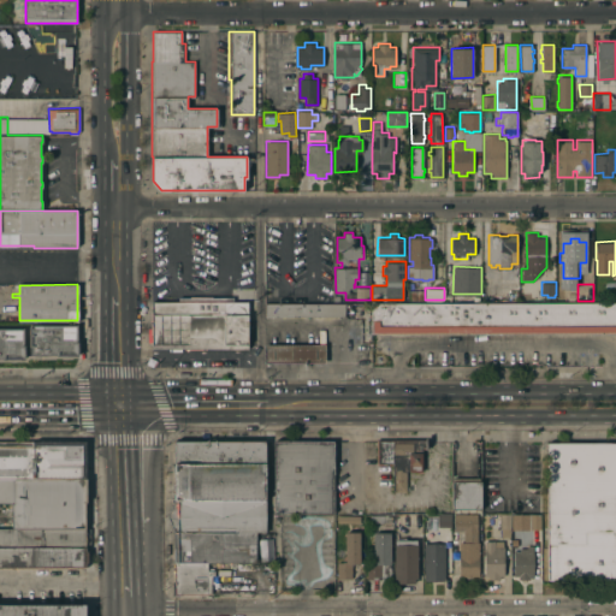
[(424,289),(425,300),(410,300),(410,290),(424,289)]
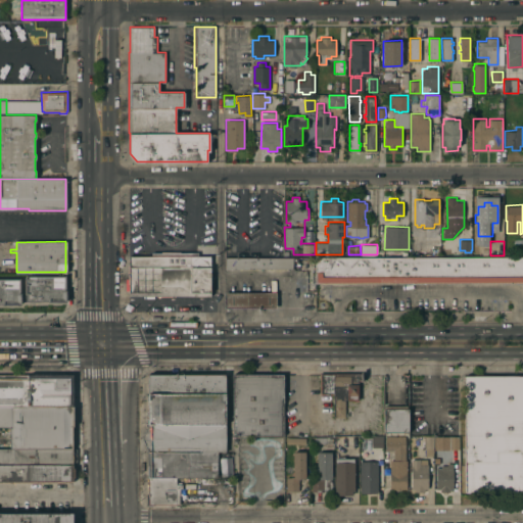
[(127,290),(127,281),(130,281),(130,255),(152,255),(152,251),(198,251),(198,255),(210,255),(210,271),(215,271),(215,277),(211,277),(211,295),(130,295),(130,290),(129,290),(127,290)]
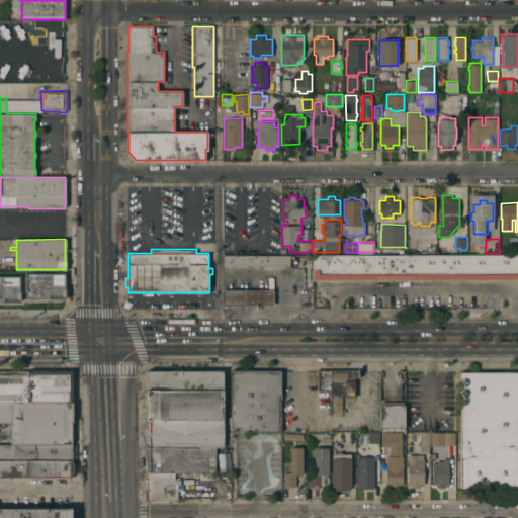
[(517,253),(517,279),(313,280),(313,254),(517,253)]
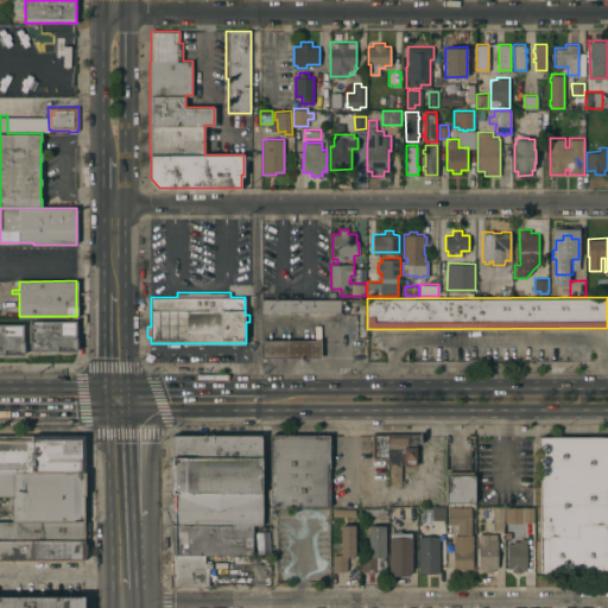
[(263,311),(263,299),(341,298),(341,311),(263,311)]
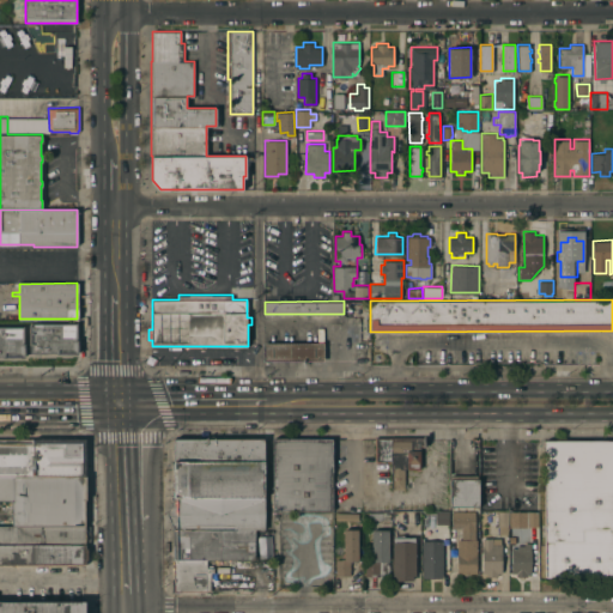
[(78,322),(78,353),(56,353),(56,352),(30,353),(30,344),(29,344),(29,332),(30,332),(30,322),(32,322),(78,322)]
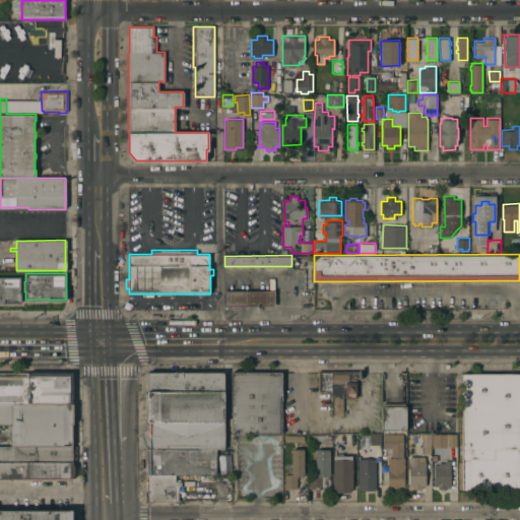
[(20,276),(20,290),(21,290),(21,303),(12,304),(3,304),(3,302),(0,302),(0,276),(12,276),(20,276)]
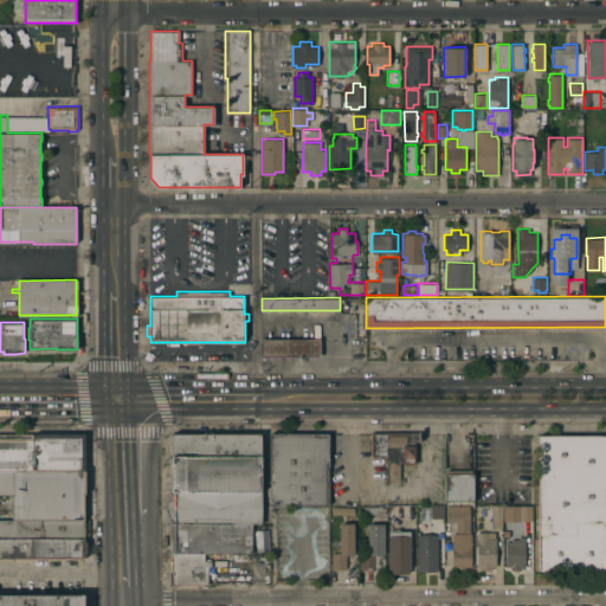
[(260,356),(260,339),(320,337),(321,355),(260,356)]
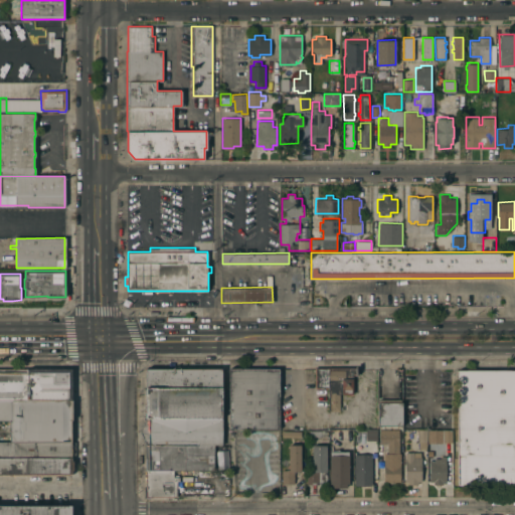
[(229,368),(279,367),(279,427),(229,428),(229,369),(229,368)]
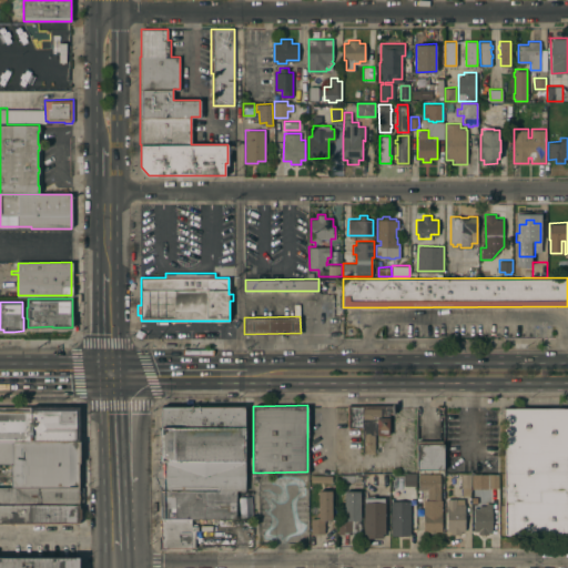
[(388,412),(389,434),(377,434),(377,427),(375,427),(375,452),(364,453),(363,426),(362,426),(362,406),(395,405),(395,412),(388,412)]
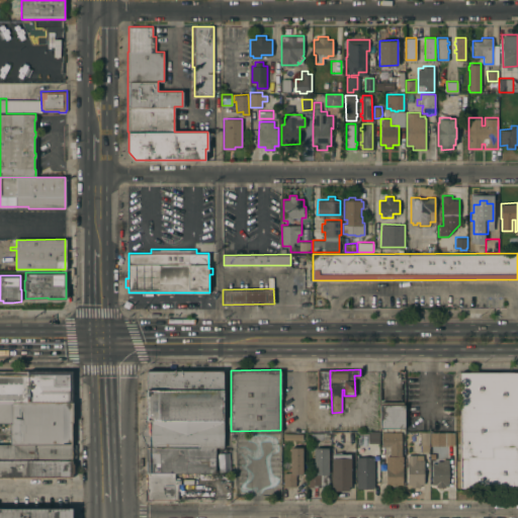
[(322,389),(322,390),(317,390),(317,370),(330,370),(330,389),(322,389)]
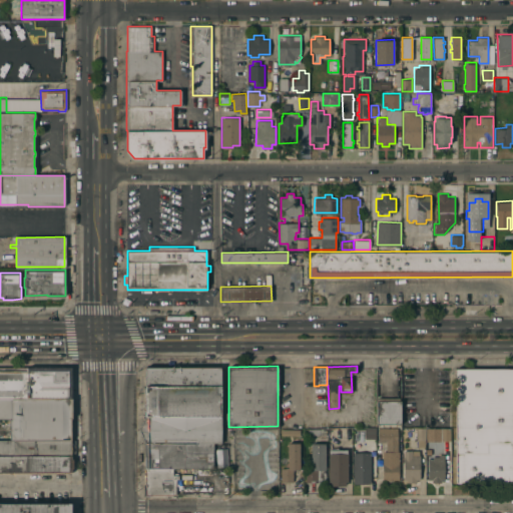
[(0,399),(0,368),(72,368),(72,399),(0,399)]
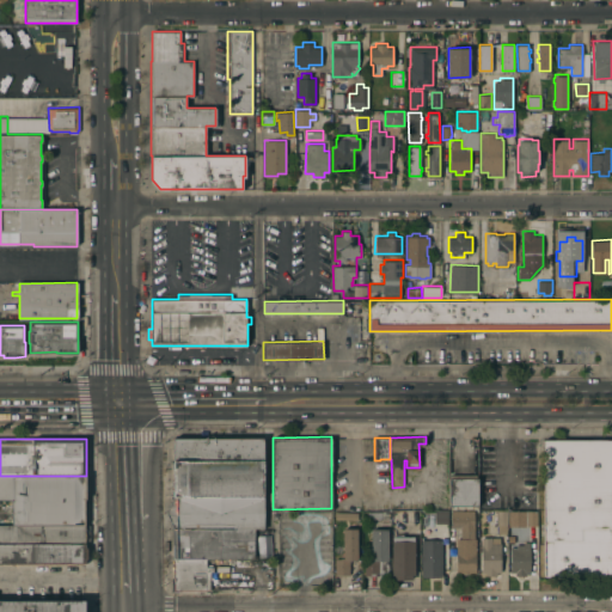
[(173,439),(264,439),(264,460),(173,460),(173,439)]
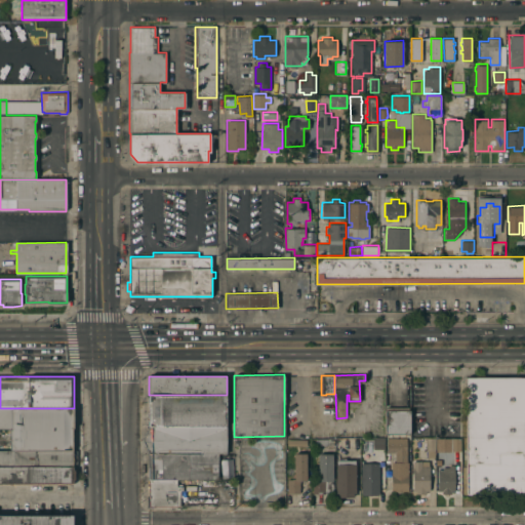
[(524,451),(501,451),(500,465),(467,462),(466,376),(524,376),(524,451)]
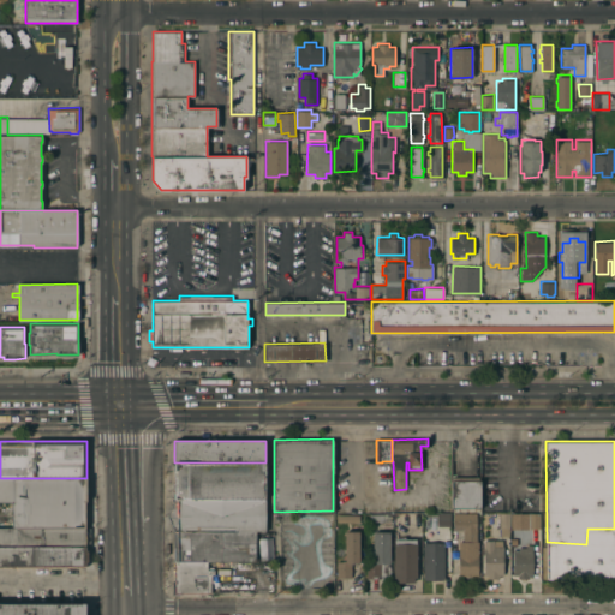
[(174,500),(174,463),(266,463),(266,500),(174,500)]
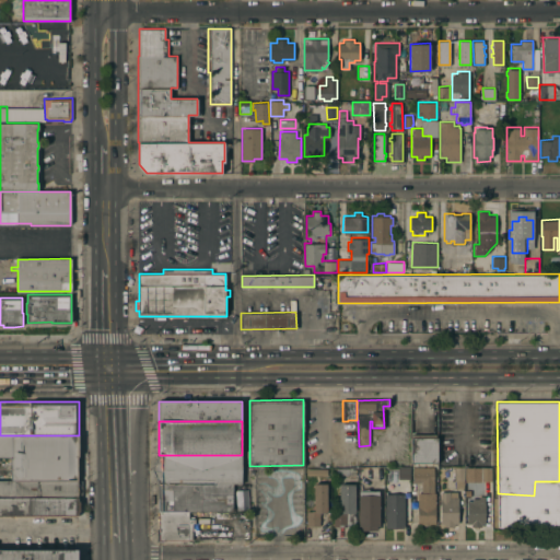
[(411,462),(411,433),(438,433),(438,462),(411,462)]
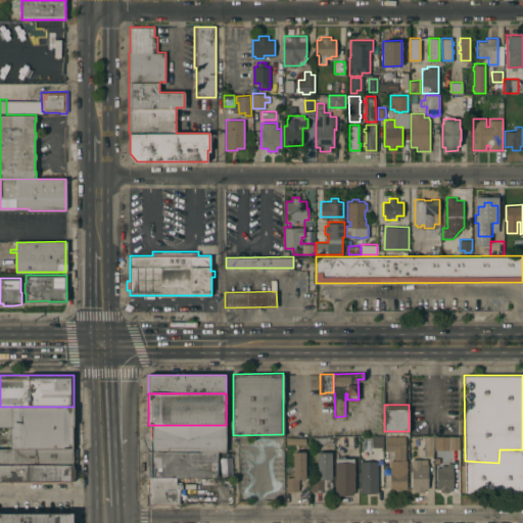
[(0,407),(74,407),(74,427),(73,427),(73,437),(76,437),(76,449),(11,448),(11,428),(0,428),(0,407)]
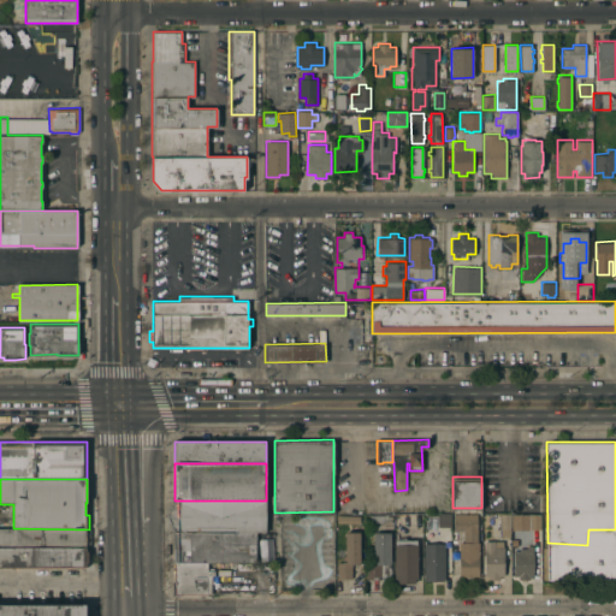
[(176,531),(169,519),(167,514),(172,505),(175,501),(266,501),(266,531),(256,531),(256,532),(176,532),(176,531)]
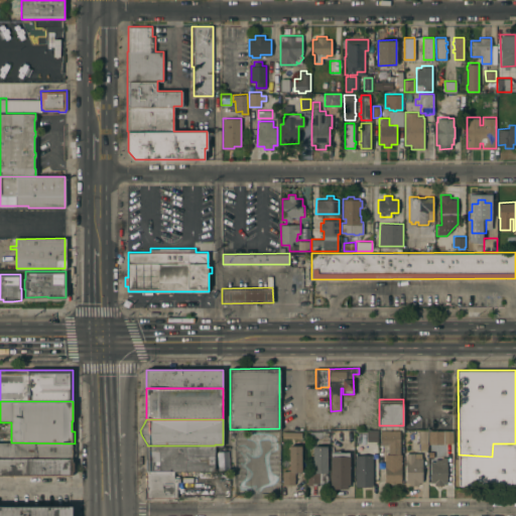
[(367,428),(378,428),(378,440),(367,440),(367,428)]
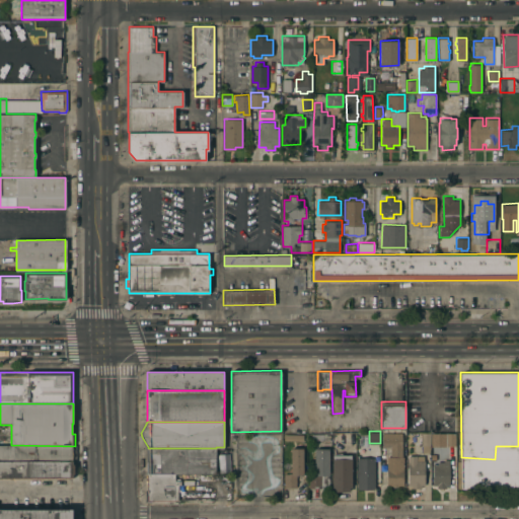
[(387,456),(391,456),(391,446),(382,446),(382,433),(402,433),(402,456),(403,456),(403,485),(387,485),(387,456)]
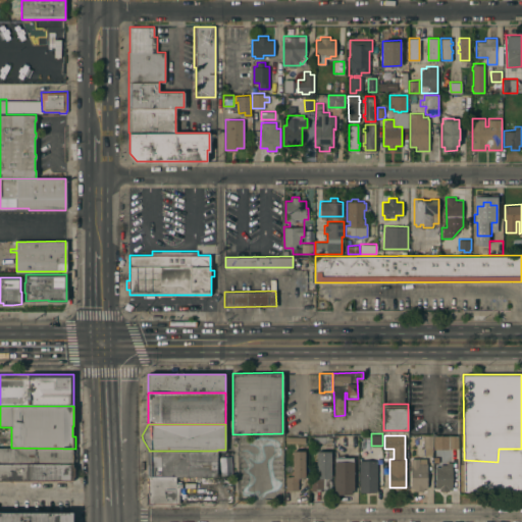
[(424,435),(433,435),(432,448),(432,454),(424,454),(425,448),(423,448),(424,435)]
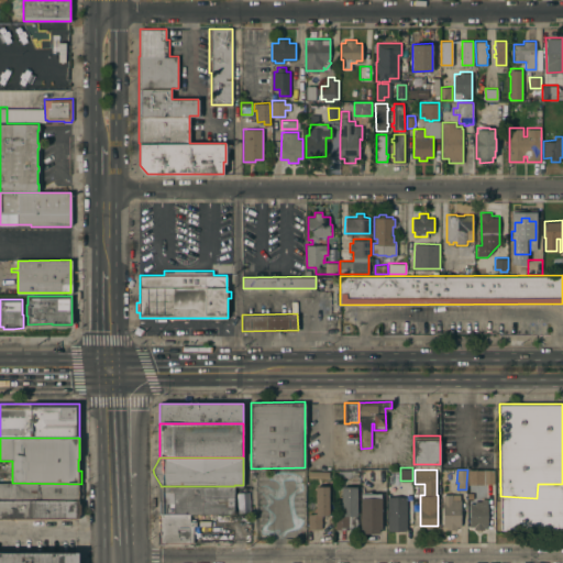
[(484,470),(494,470),(494,483),(484,483),(484,470)]
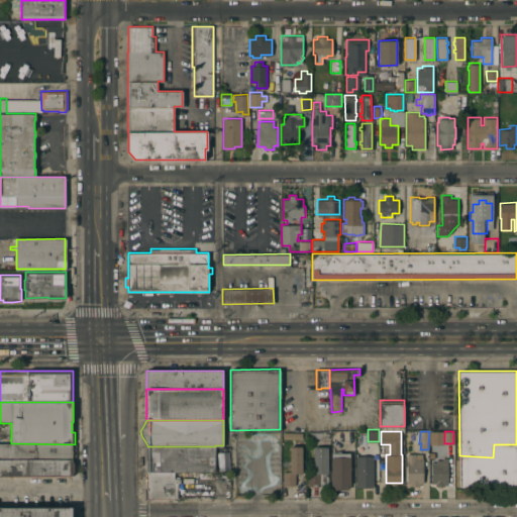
[(275,433),(256,433),(257,491),(276,491),(275,433)]
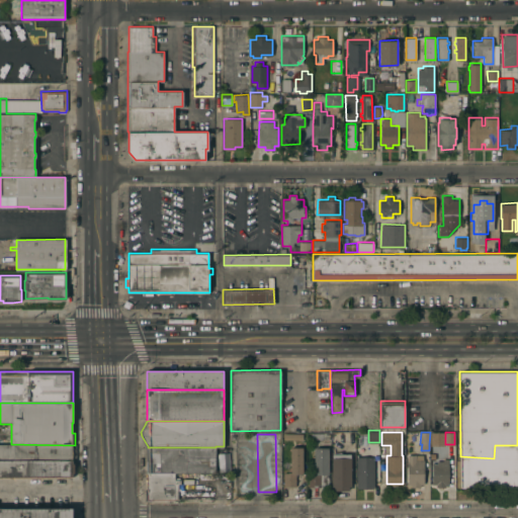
[(0,460),(0,444),(11,444),(75,445),(76,445),(76,459),(73,459),(73,460),(0,460)]
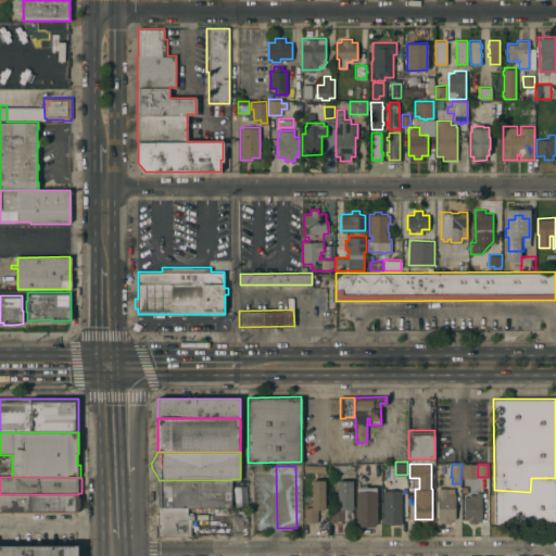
[(312,479),(325,479),(325,508),(317,508),(317,521),(305,521),(305,507),(312,507),(312,479)]
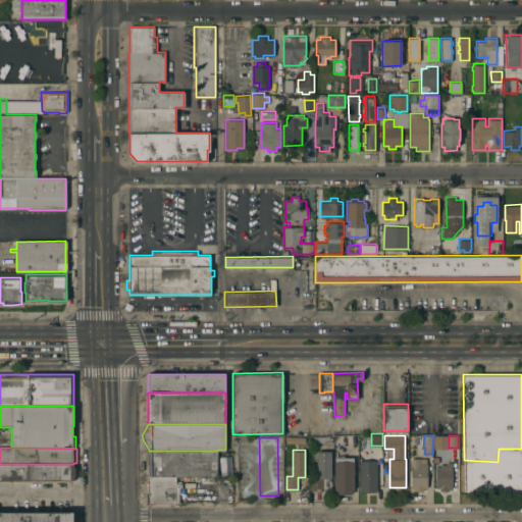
[(149,451),(217,451),(217,475),(175,475),(175,477),(149,477),(149,451)]
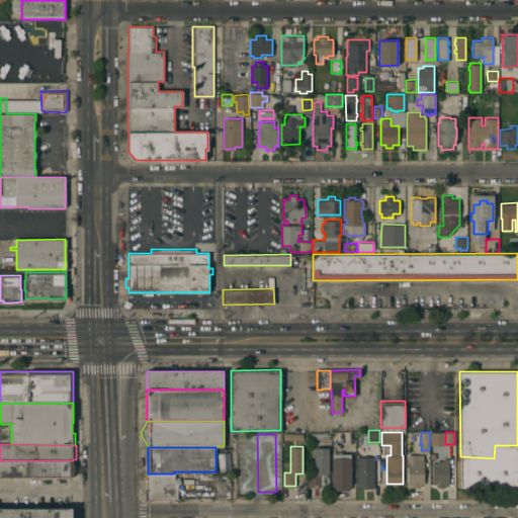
[(314,447),(328,447),(329,487),(309,487),(309,472),(315,472),(314,447)]
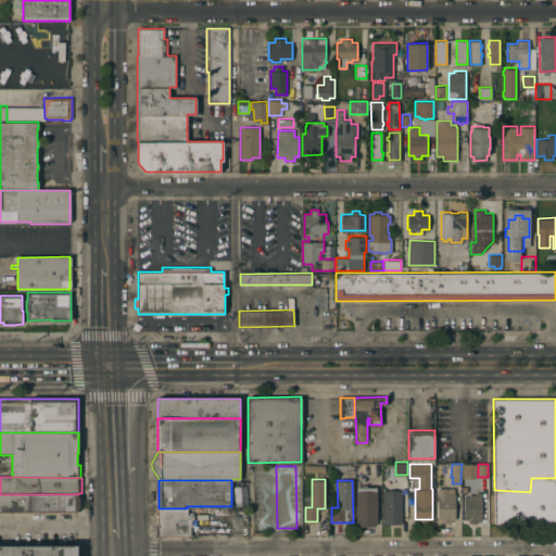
[(356,487),(377,487),(377,521),(375,521),(375,526),(358,526),(358,521),(356,521),(356,487)]
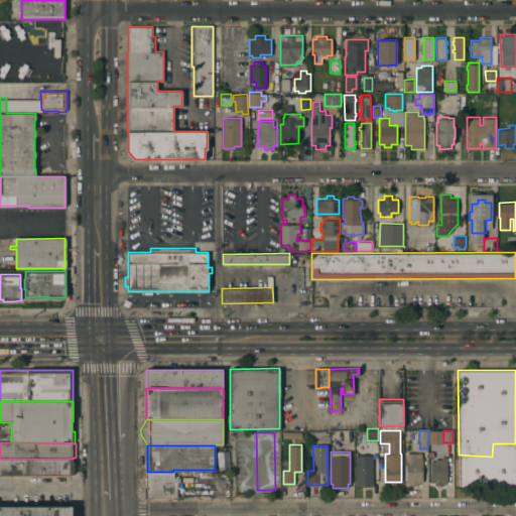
[(406,453),(421,453),(421,458),(422,458),(422,482),(418,482),(418,485),(409,485),(409,482),(406,482),(406,453)]
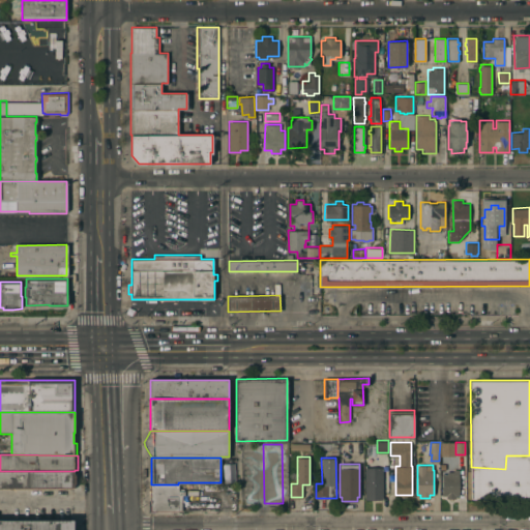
[(442,473),(447,473),(447,472),(453,472),(453,469),(453,465),(458,465),(458,469),(459,469),(459,495),(455,495),(455,498),(446,498),(446,495),(442,495),(442,473)]
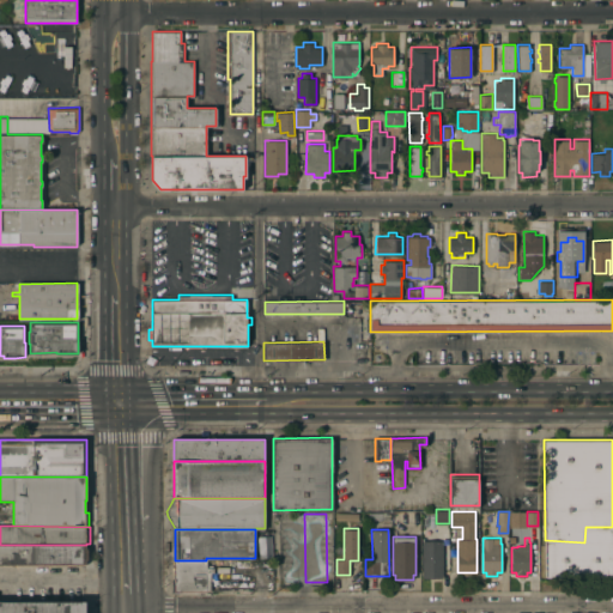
[(422,540),(443,540),(443,577),(422,577),(422,540)]
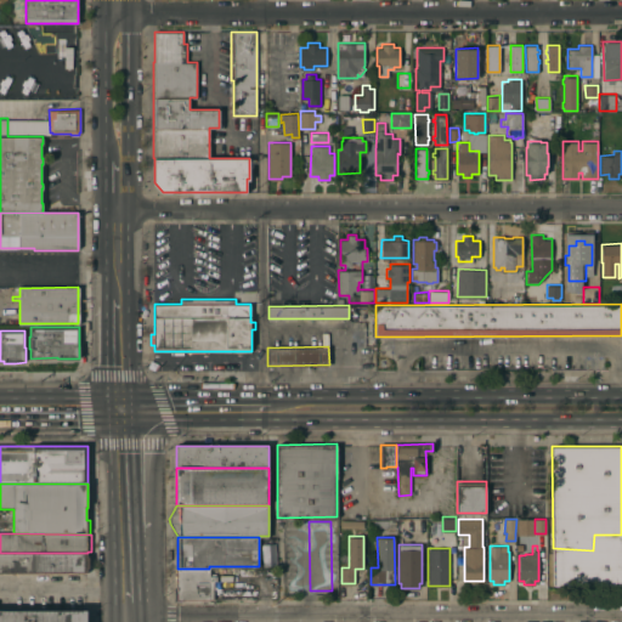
[(0,553),(88,553),(88,558),(89,558),(89,569),(86,569),(86,574),(0,574),(0,553)]
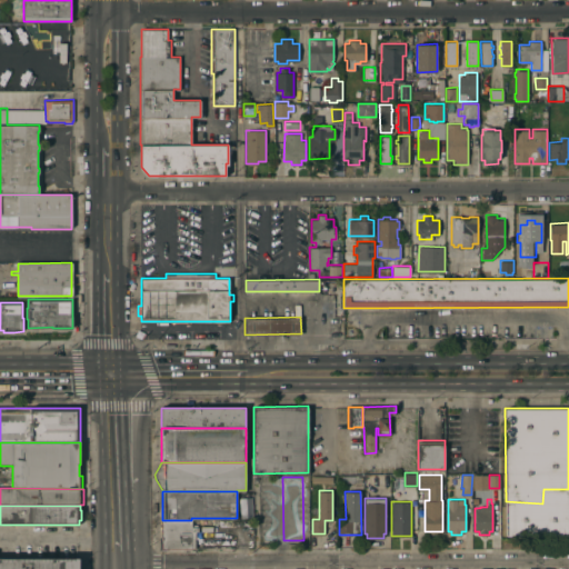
[(191,520),(192,526),(199,526),(199,530),(196,530),(196,548),(168,548),(168,549),(160,549),(159,537),(162,537),(162,520),(191,520)]
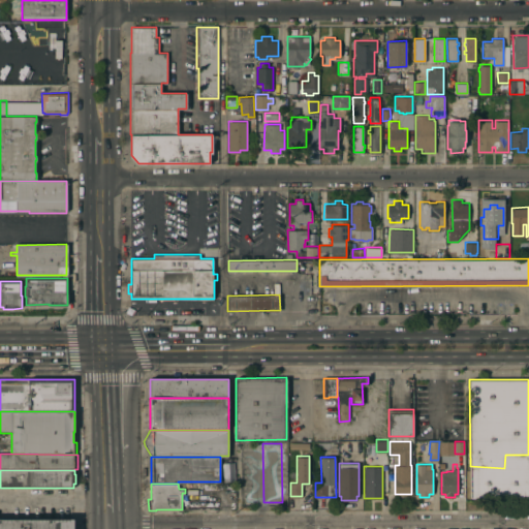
[(0,528),(0,520),(73,520),(73,528),(0,528)]
